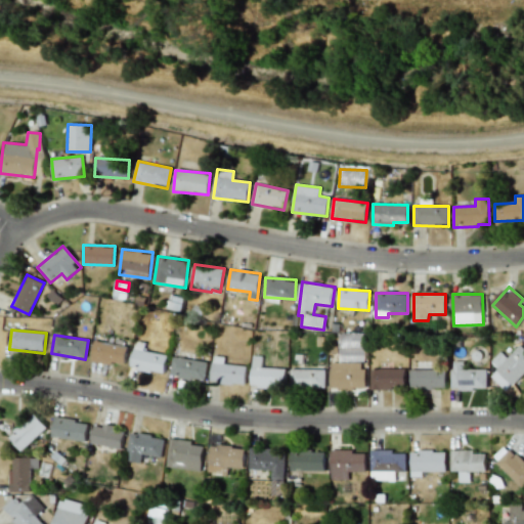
[(128,347),(94,341),(91,360),(124,366),(128,347)]
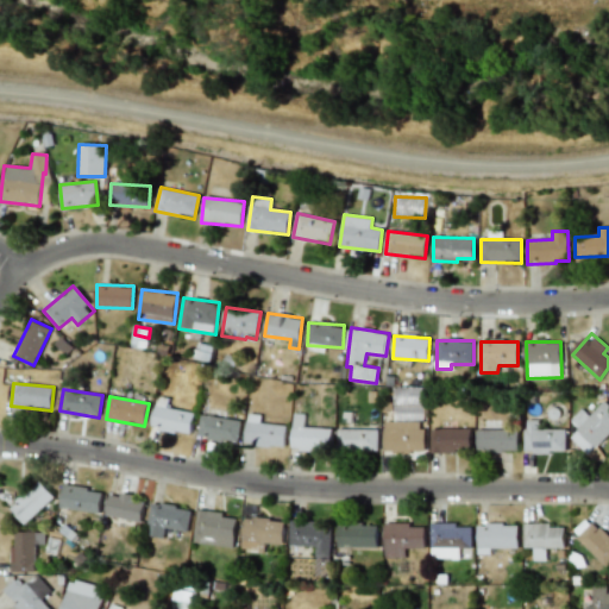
[(169,399),(158,396),(151,427),(189,435),(194,413),(168,408),(169,399)]
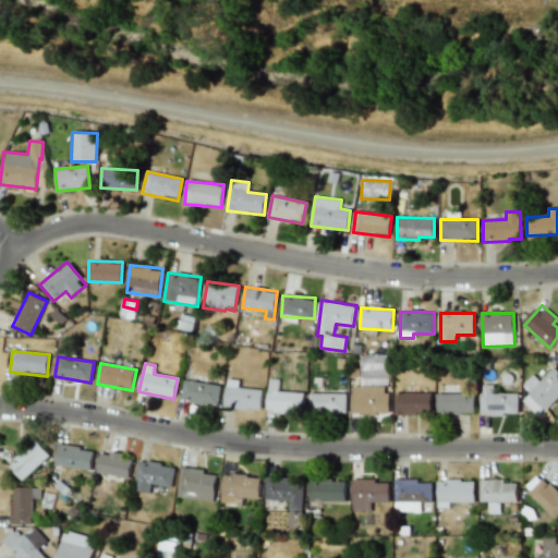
[(557,396),(557,371),(554,367),(540,381),(533,374),(522,385),(530,392),(522,400),(537,416),(557,396)]
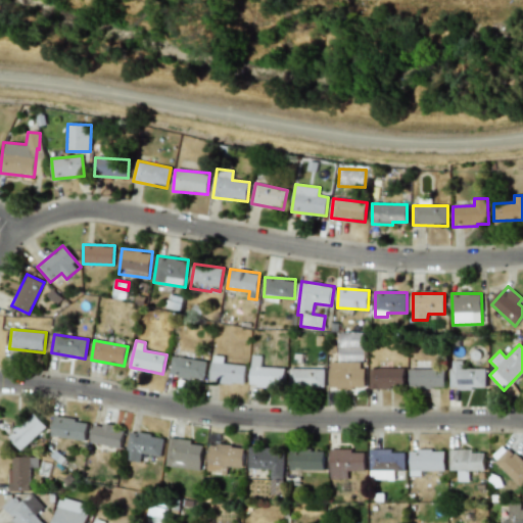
[(246,365),(224,364),(224,357),(211,355),(210,382),(245,384),(246,365)]
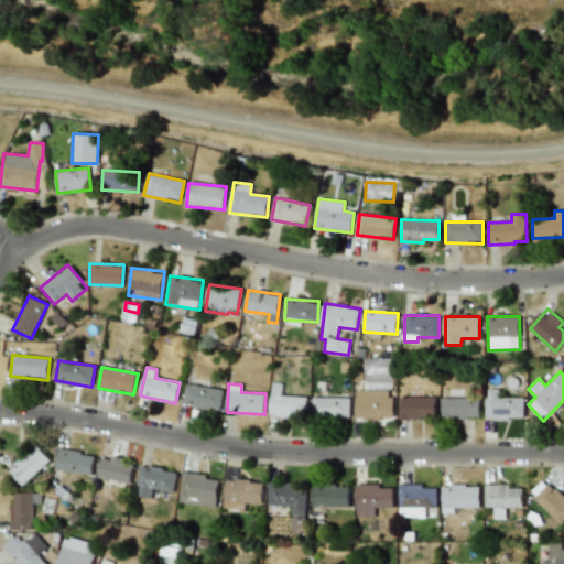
[(306,397),(282,397),(282,383),(271,383),(270,416),(306,418),(306,397)]
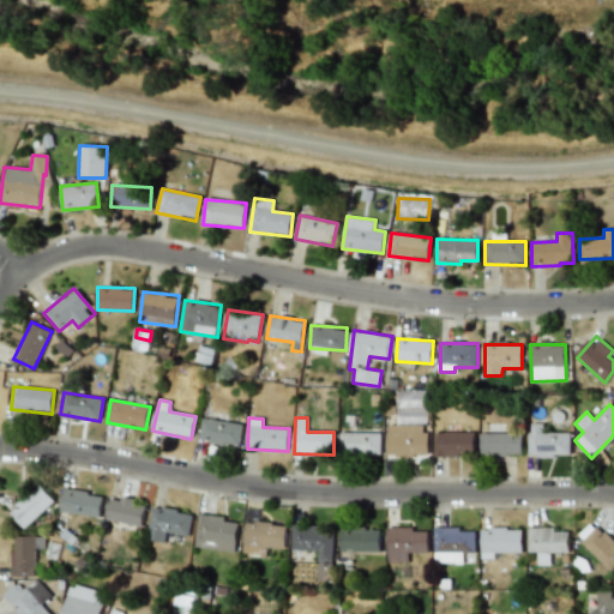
[(242,423),(202,419),(199,441),(240,446),(242,423)]
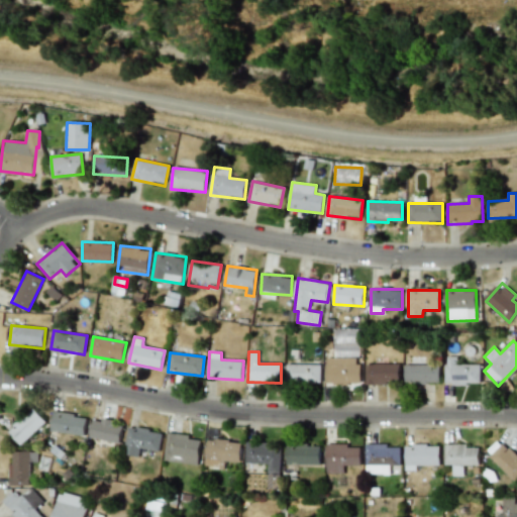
[(480,365),(457,365),(457,356),(445,356),(445,384),(480,384),(480,365)]
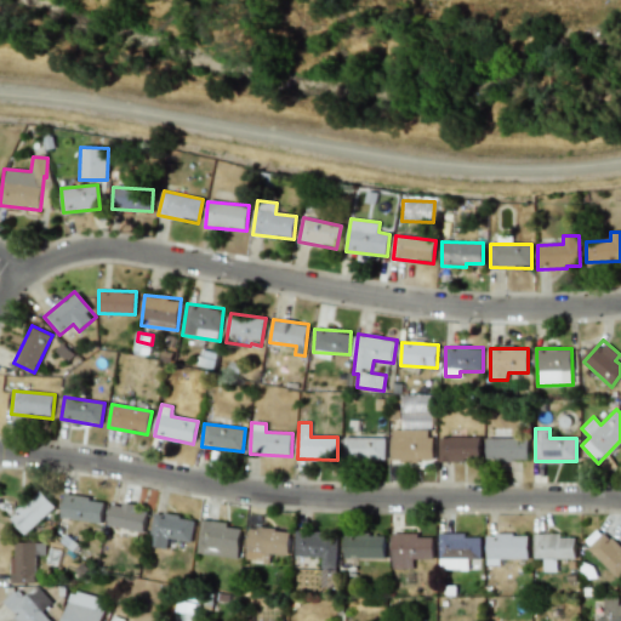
[(433,429),(392,429),(392,461),(432,461),(433,429)]
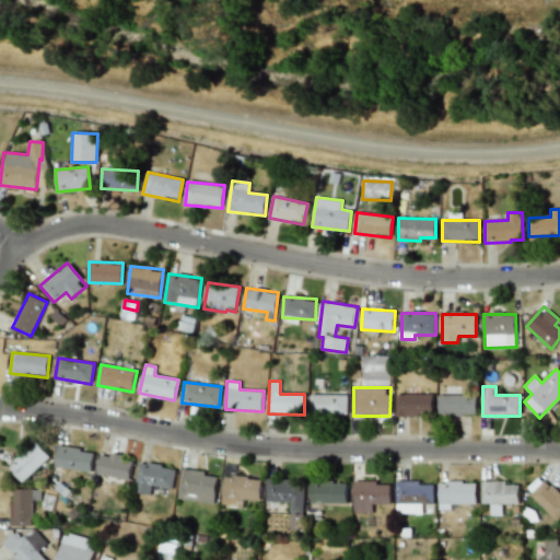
[(396,395),(397,417),(433,416),(433,394),(396,395)]
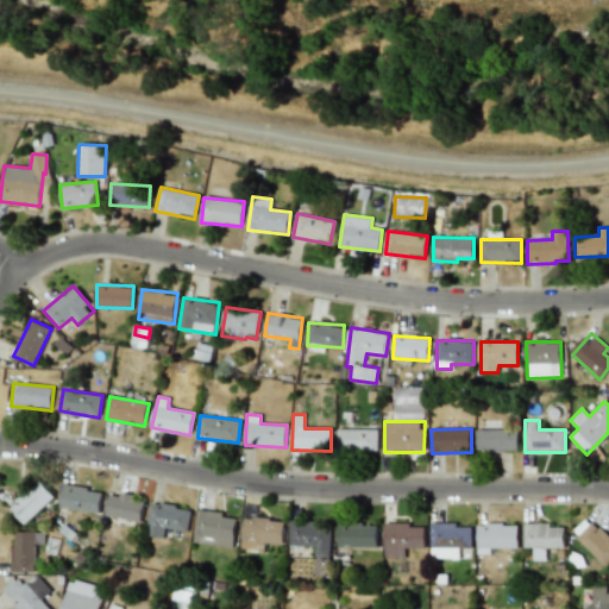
[(378,429),(338,429),(337,451),(378,452),(378,429)]
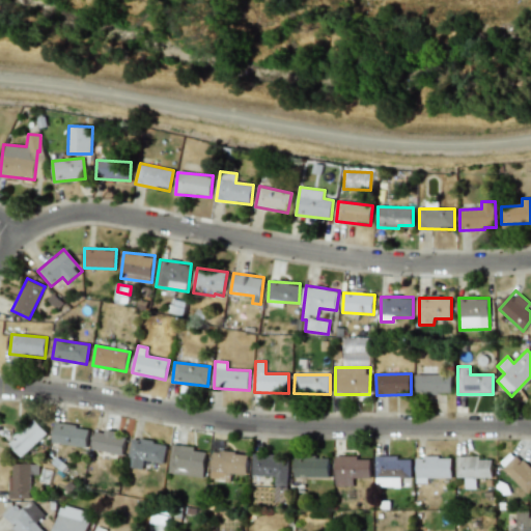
[(451,394),(451,374),(416,374),(417,394),(451,394)]
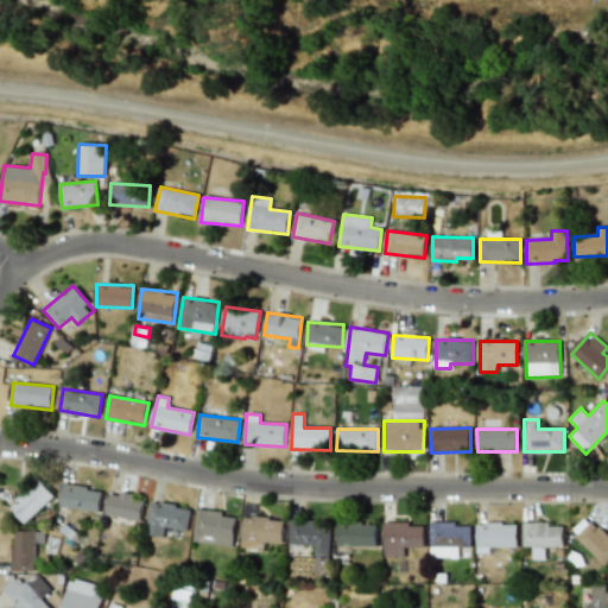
[(8,508),(24,524),(55,496),(39,480),(8,508)]
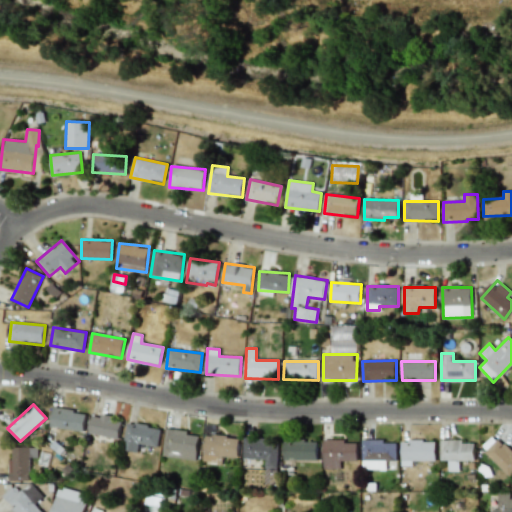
[(51,428),(84,431),(86,412),(53,408),(51,428)]
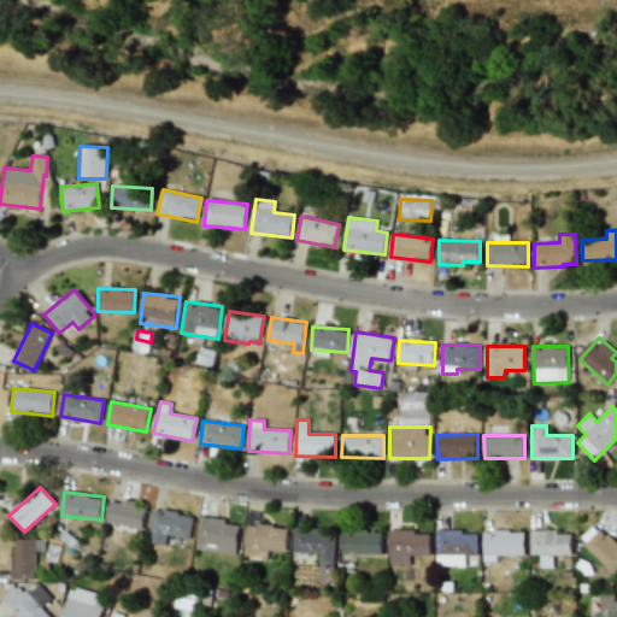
[(107,522),(144,528),(147,505),(121,501),(121,503),(111,501),(107,522)]
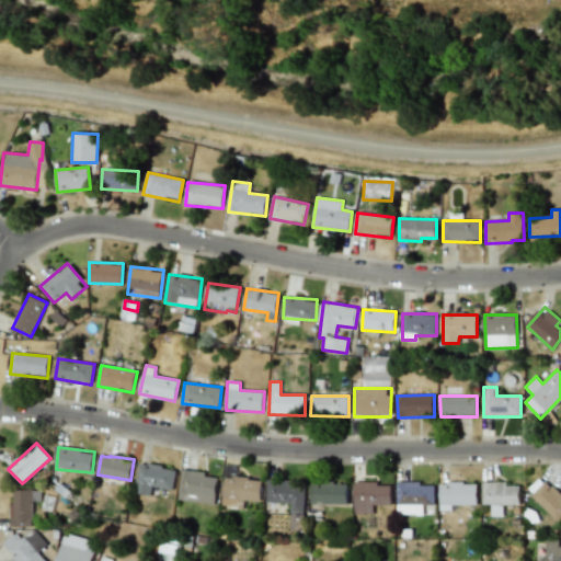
[(135,493),(151,495),(152,487),(172,490),(176,470),(140,462),(135,493)]
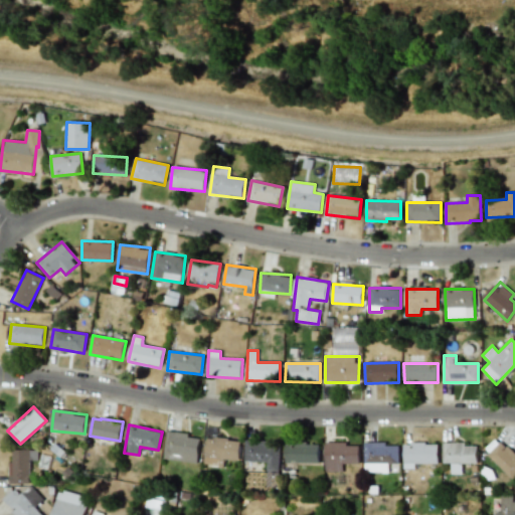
[(167,432),(163,459),(197,464),(200,437),(167,432)]
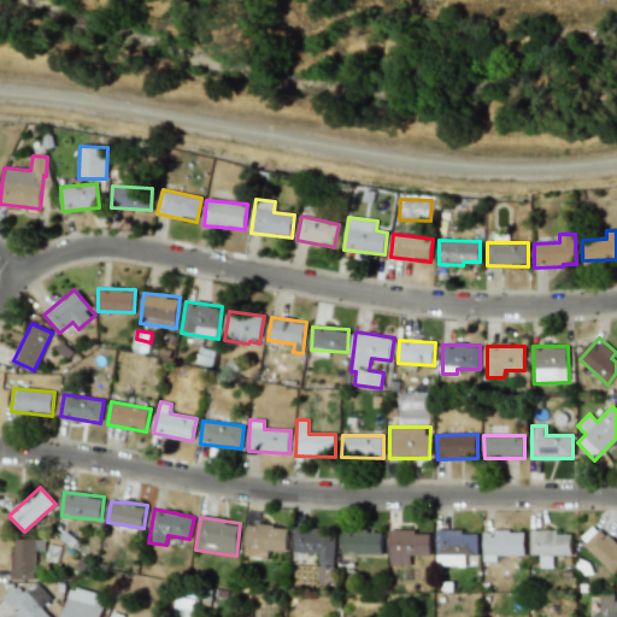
[(266,558),(268,551),(287,551),(287,527),(246,524),(245,557),(266,558)]
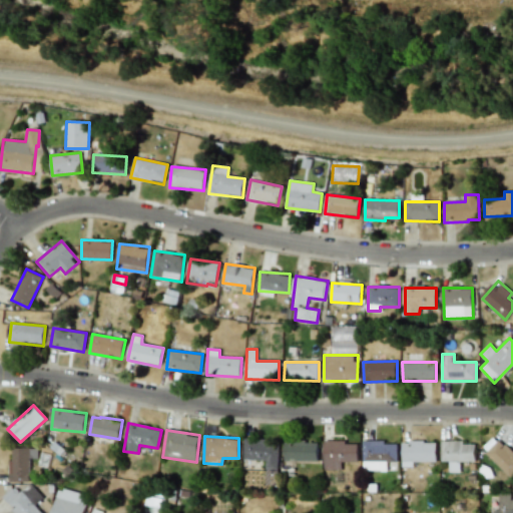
[(243,459),(266,460),(266,468),(278,469),(279,440),(244,439),(243,459)]
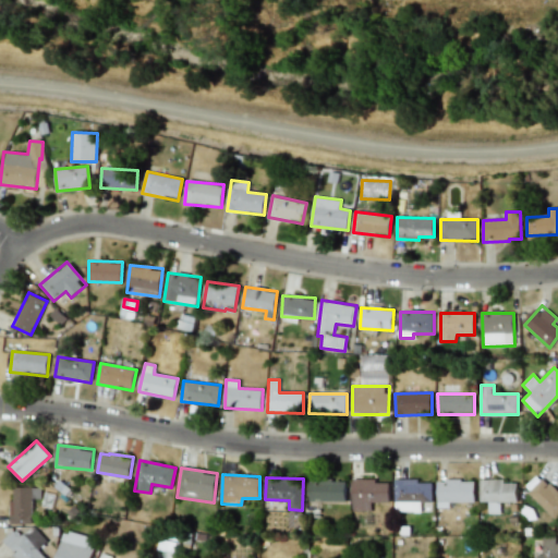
[(352,511),(372,511),(371,504),(389,502),(389,483),(376,483),(376,478),(352,480),(352,511)]
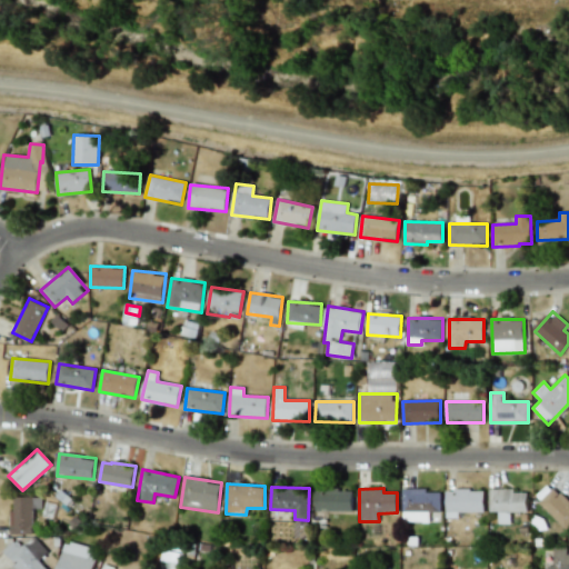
[(568,526),(568,502),(553,488),(538,502),(566,529),(568,526)]
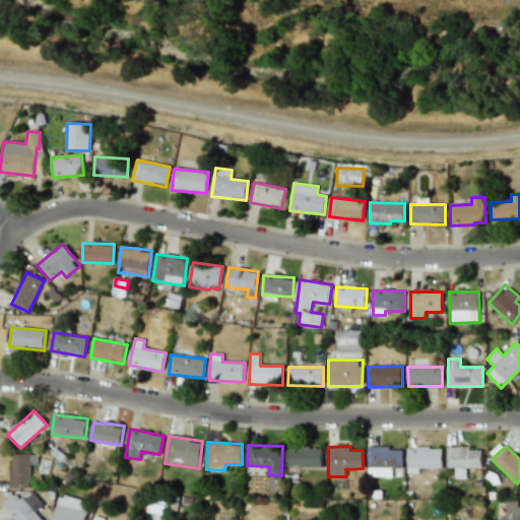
[(402,448),(369,447),(368,476),(402,477),(402,448)]
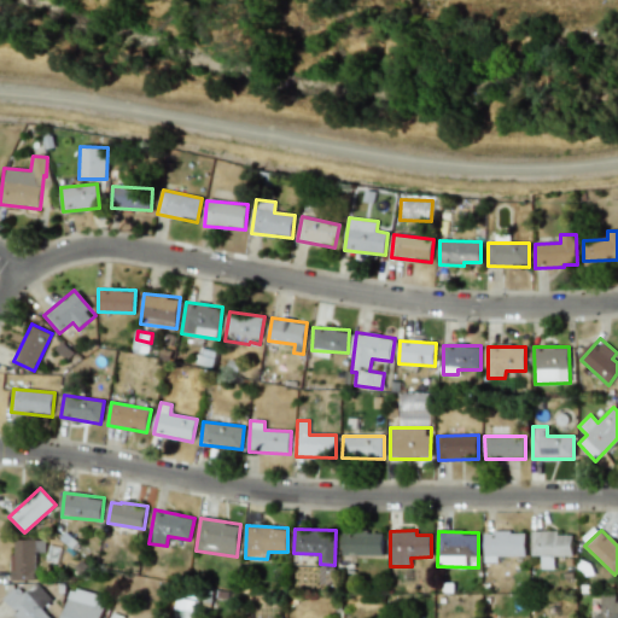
[(383,555),(383,534),(343,532),(342,554),(383,555)]
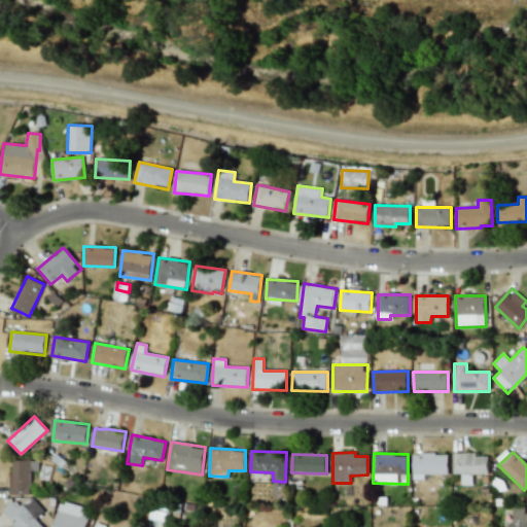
[(449,454),(414,454),(413,475),(448,475),(449,454)]
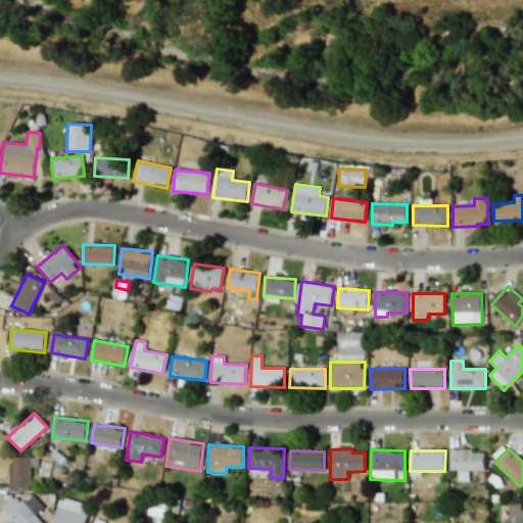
[(469,481),(469,471),(485,471),(484,450),(450,450),(450,471),(458,470),(458,482),(469,481)]
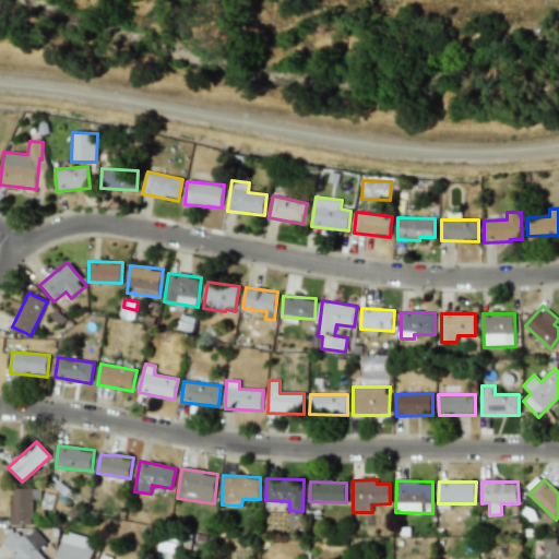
[(33,499),(40,499),(40,488),(12,488),(11,524),(32,525),(33,499)]
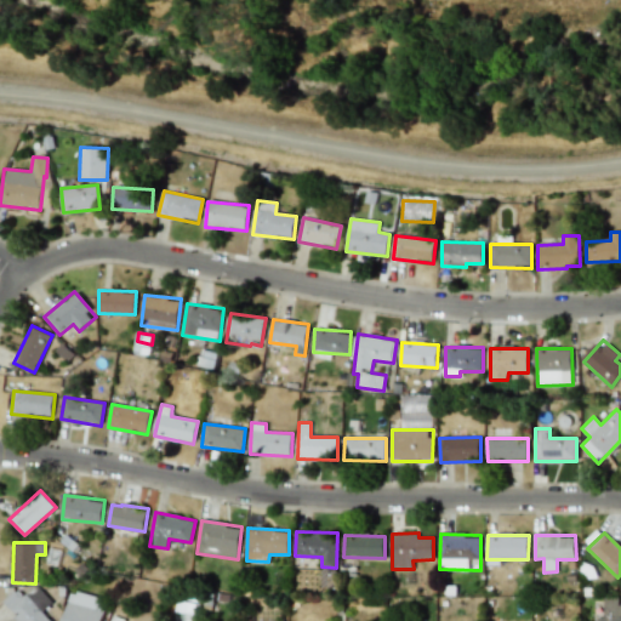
[(335,569),(323,568),(322,587),(335,587),(335,569)]
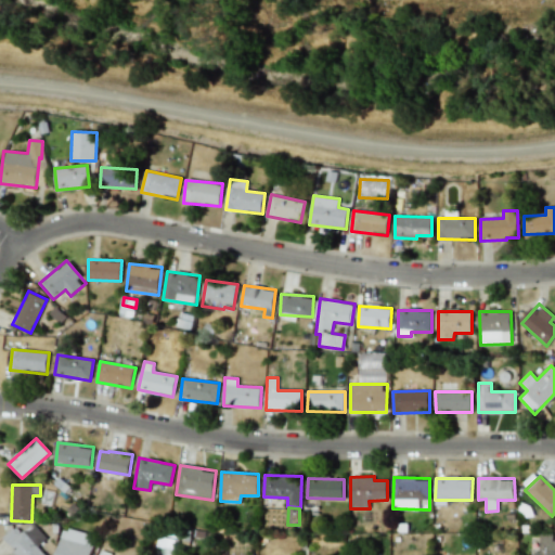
[(2,536),(16,554),(44,554),(38,546),(47,539),(35,523),(21,533),(15,526),(2,536)]
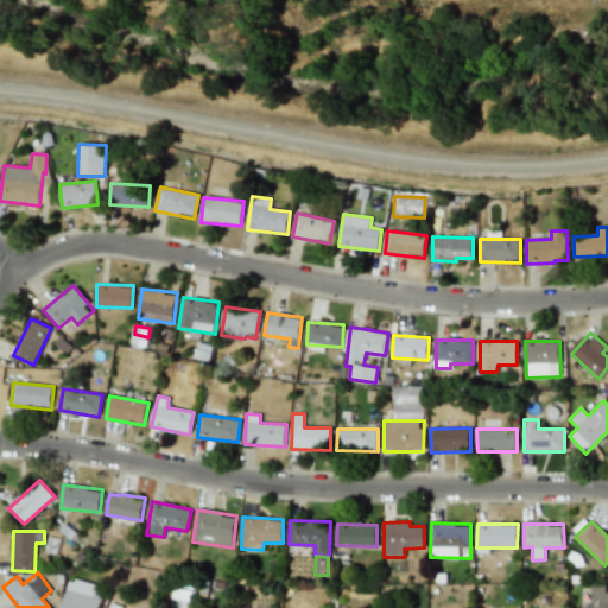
[(99,607),(105,588),(70,578),(62,607),(99,607)]
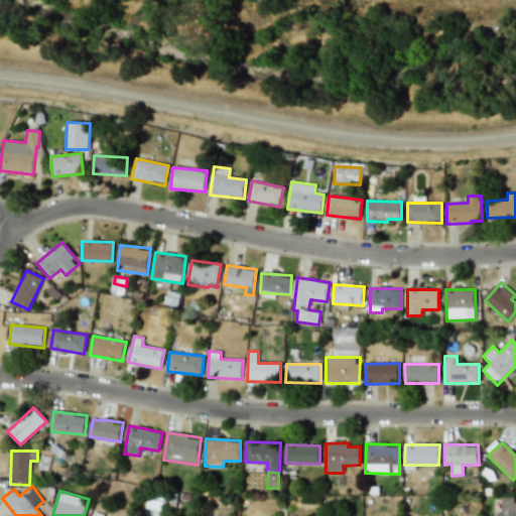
[(515,515),(515,502),(514,503),(514,496),(502,496),(502,513),(495,513),(495,515),(515,515)]
